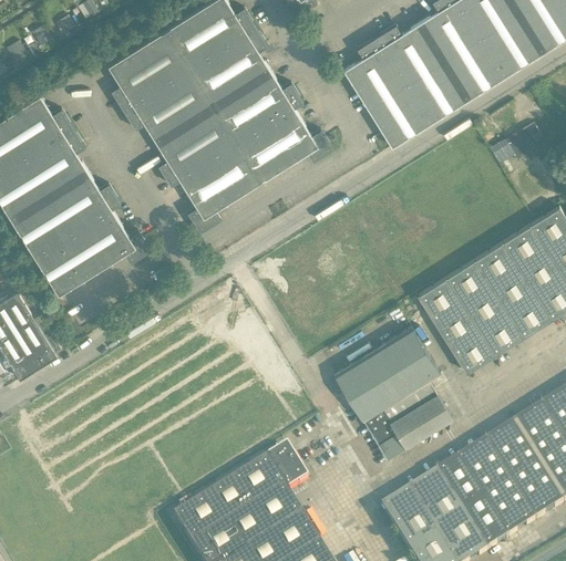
[(310,138),(294,112),(302,105),(290,86),(281,92),(258,55),(267,50),(243,11),(234,17),(223,0),(218,0),(109,69),(120,89),(111,94),(135,132),(144,126),(167,163),(158,169),(171,188),(179,183),(196,210),(187,216),(199,236),(219,222),(214,214),(261,184),(307,155),(312,165),(332,153),(319,133),(310,138)]
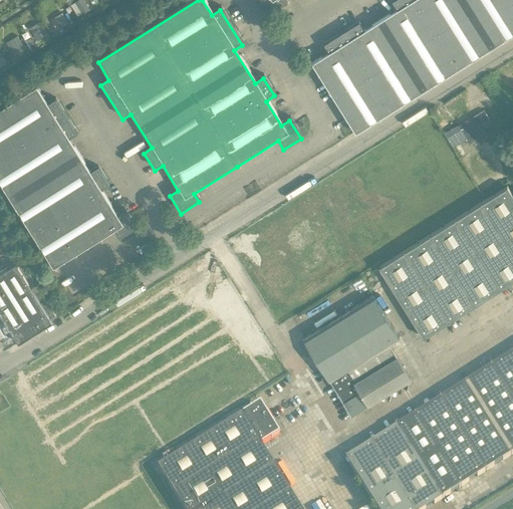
[(258,0),(268,16),(286,5),(282,0),(258,0)]
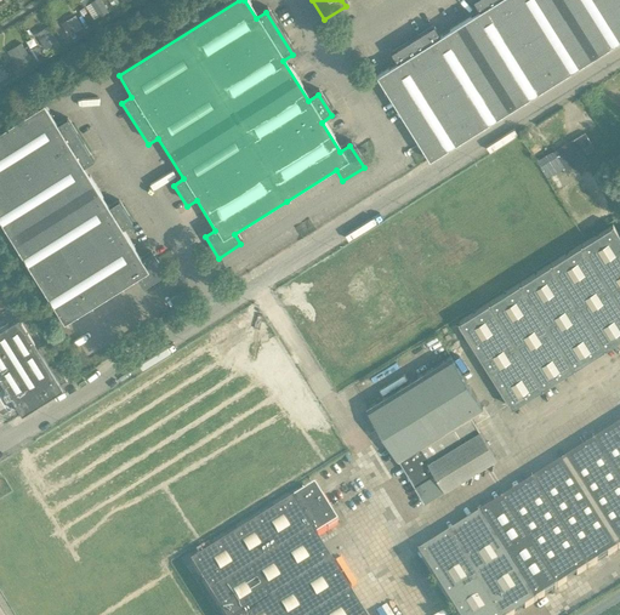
[(428,164),(619,43),(619,0),(481,0),(473,5),(479,16),(439,40),(433,30),(391,57),(397,67),(376,80),(428,164)]
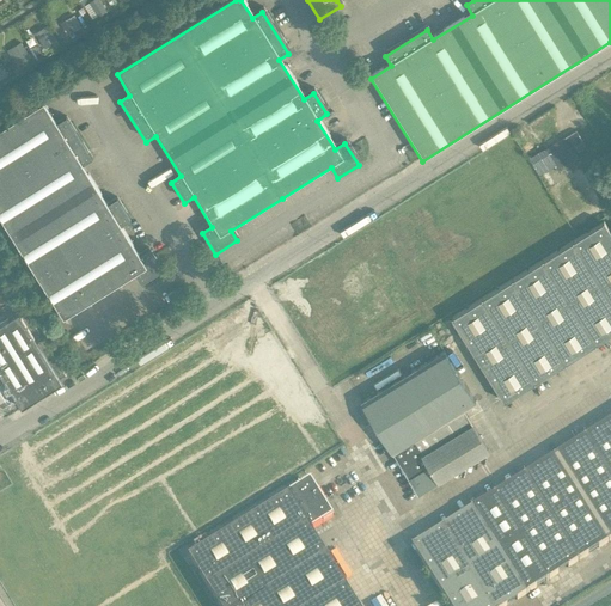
[(105,16),(97,1),(87,7),(96,22),(105,16)]
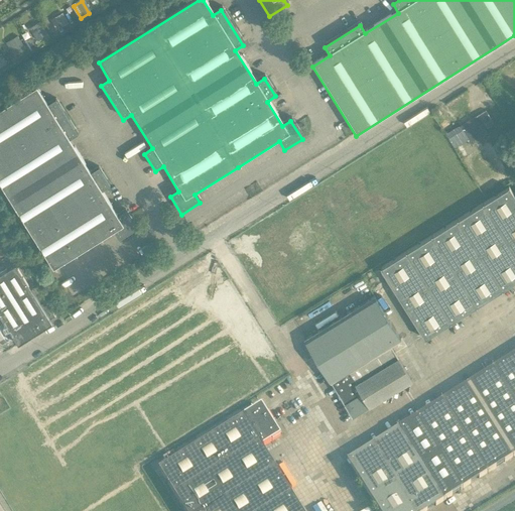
[(54,21),(60,31),(68,26),(61,17),(54,21)]
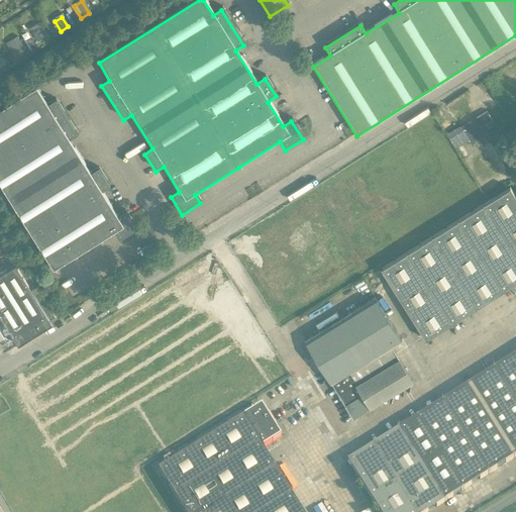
[(38,44),(46,39),(40,30),(32,34),(38,44)]
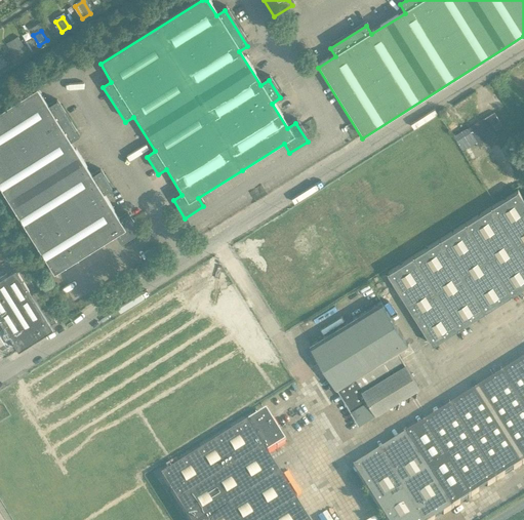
[(25,54),(16,41),(9,45),(17,58),(25,54)]
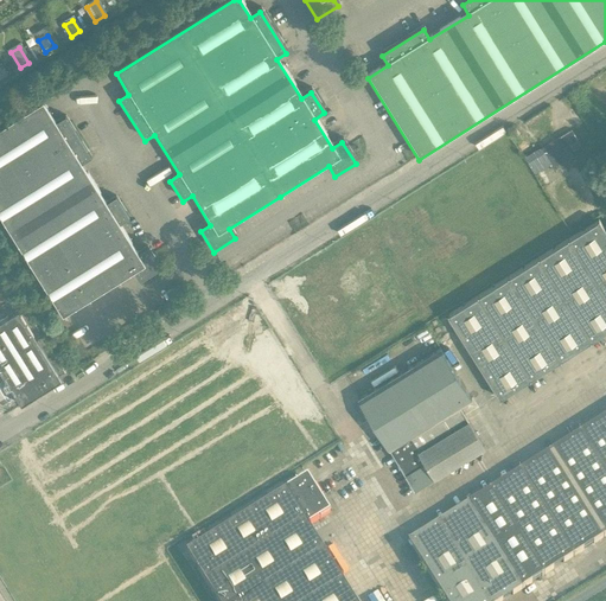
[(128,222),(120,208),(115,200),(106,206),(81,167),(90,161),(65,120),(55,126),(43,106),(0,132),(0,219),(62,319),(133,275),(139,285),(160,272),(147,250),(136,257),(119,228),(128,222)]
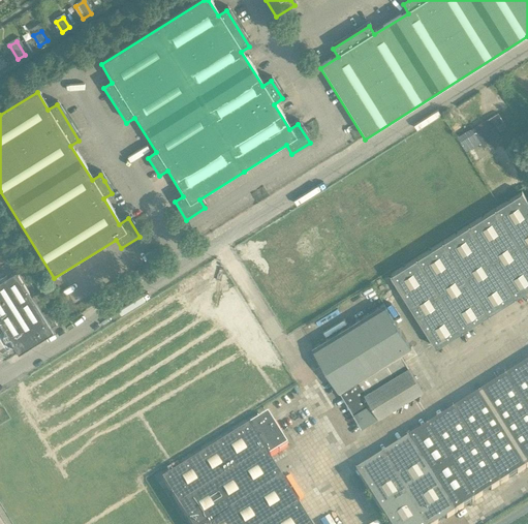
[(499,117),(456,139),(464,155),(479,147),(482,150),(508,136),(499,117)]
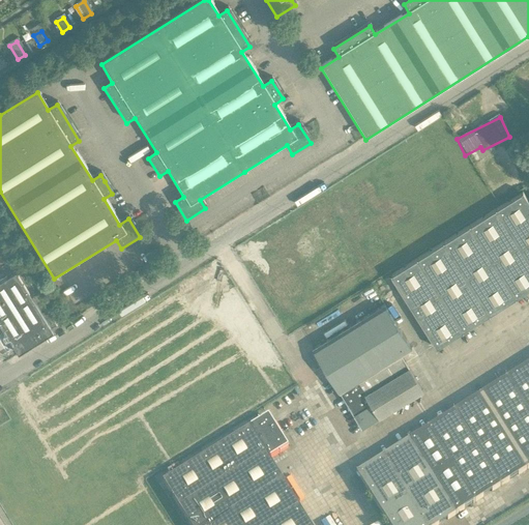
[(446,125),(457,139),(464,133),(454,119),(446,125)]
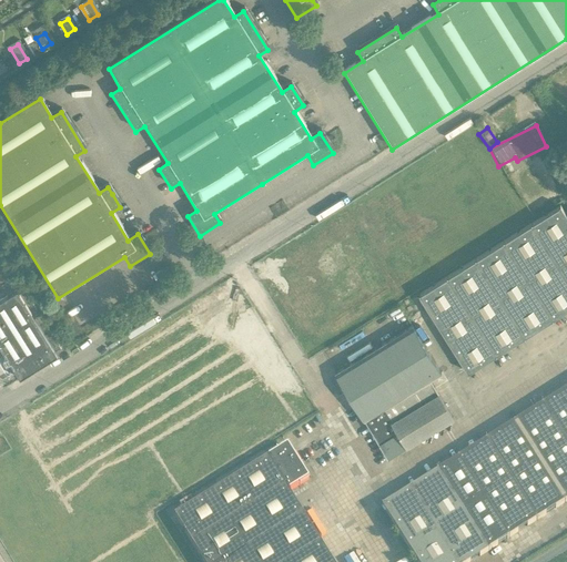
[(566,222),(559,210),(417,299),(467,377),(566,313),(566,222)]
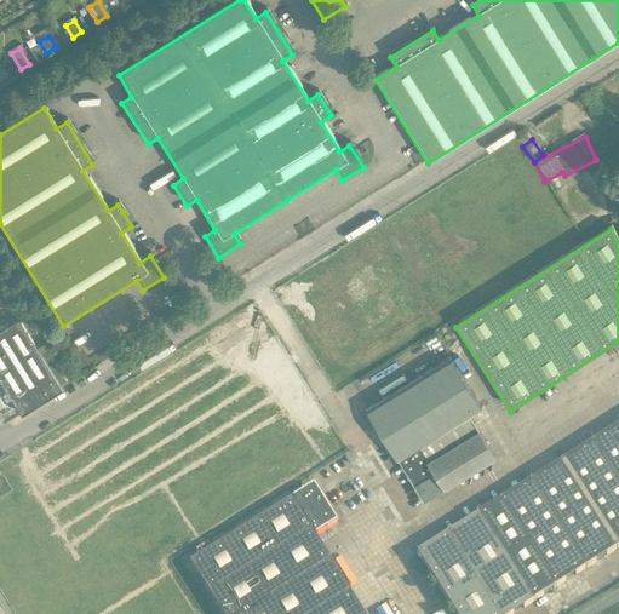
[(187,315),(177,298),(168,303),(179,320),(187,315)]
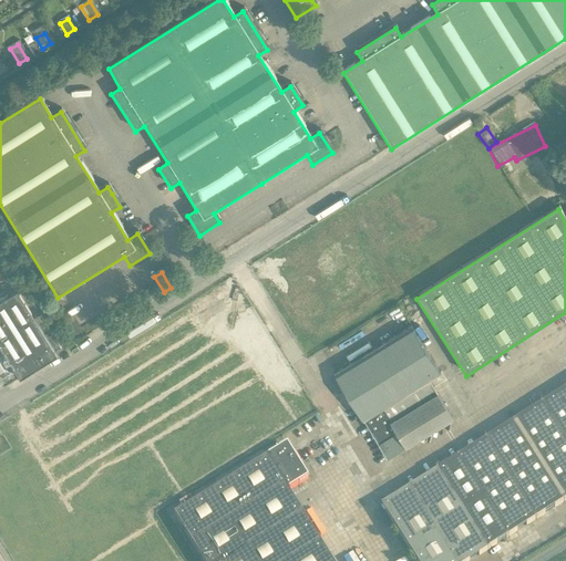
[(17,293),(0,303),(0,352),(19,382),(30,375),(35,372),(57,359),(54,355),(60,352),(24,293),(19,298),(17,293)]
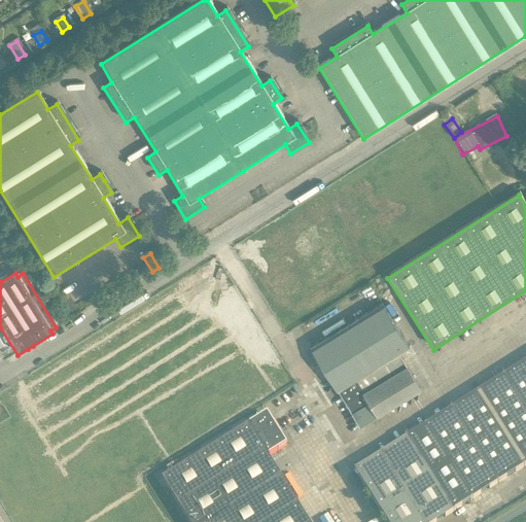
[(408,350),(382,306),(310,350),(337,393),(398,356),(408,350)]
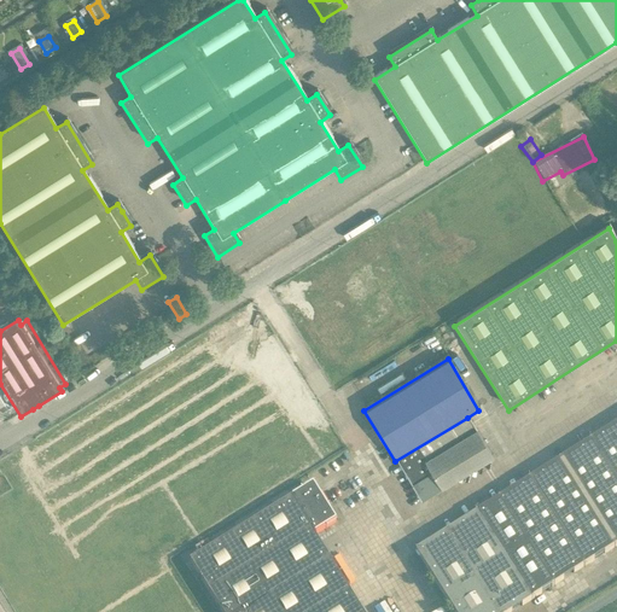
[(421,505),(493,460),(467,418),(395,461),(421,505)]
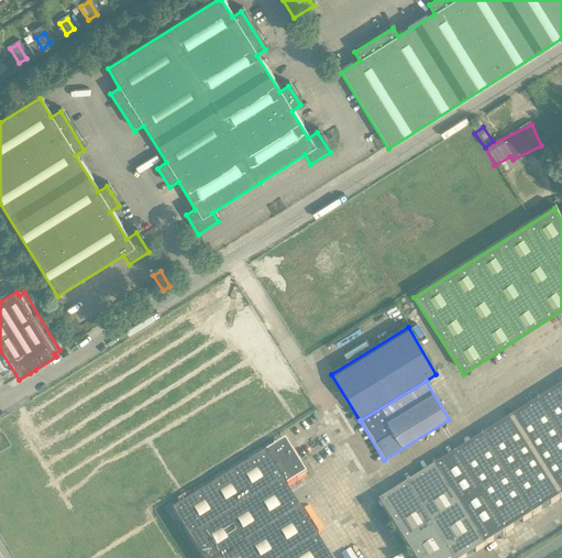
[(484,553),(561,502),(561,392),(434,473),(484,553)]
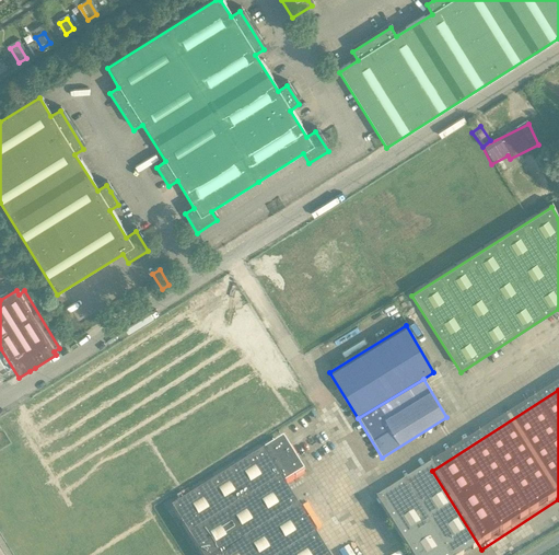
[(18,428),(6,436),(16,452),(27,446),(18,428)]
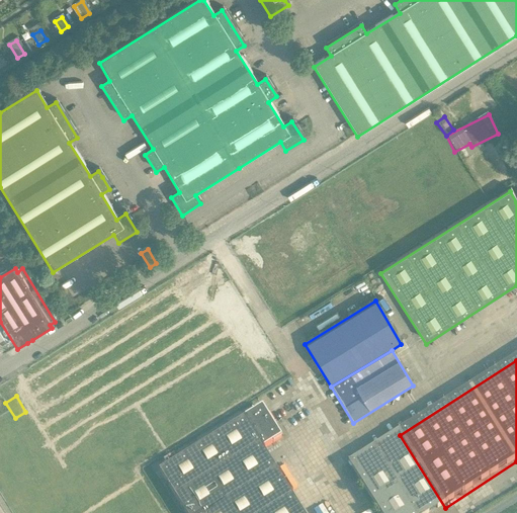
[(298,512),(291,501),(275,475),(262,453),(280,442),(275,433),(272,435),(270,431),(272,430),(261,412),(158,476),(181,512),(298,512)]
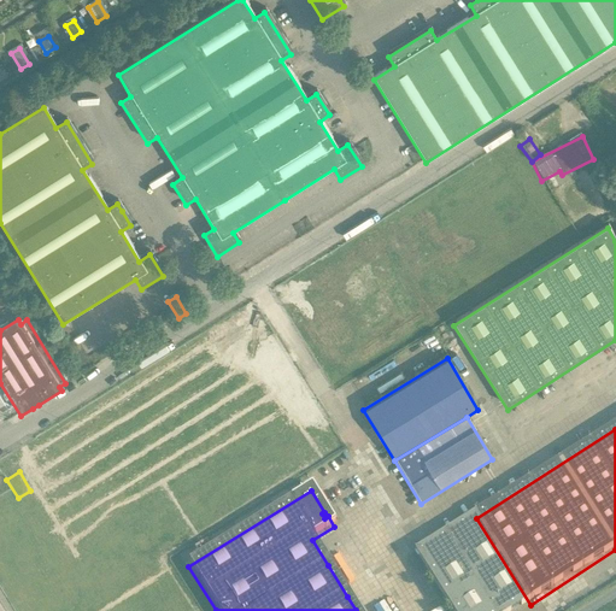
[(522,610),(531,605),(476,518),(414,558),(447,610),(522,610)]
